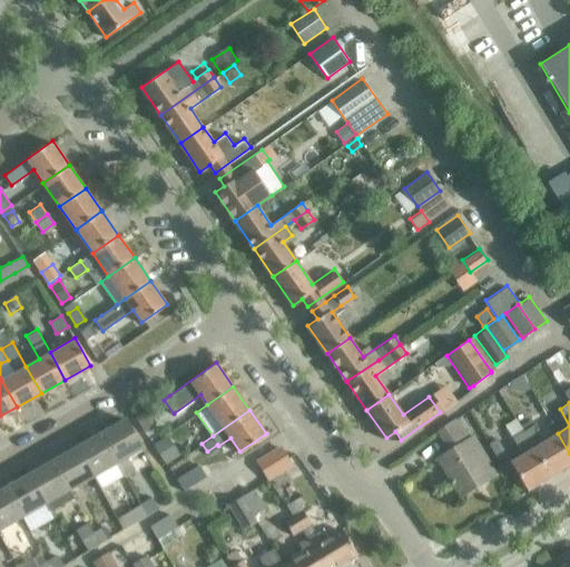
[(516,417),(504,423),(513,437),(523,431),(520,424),(516,417)]
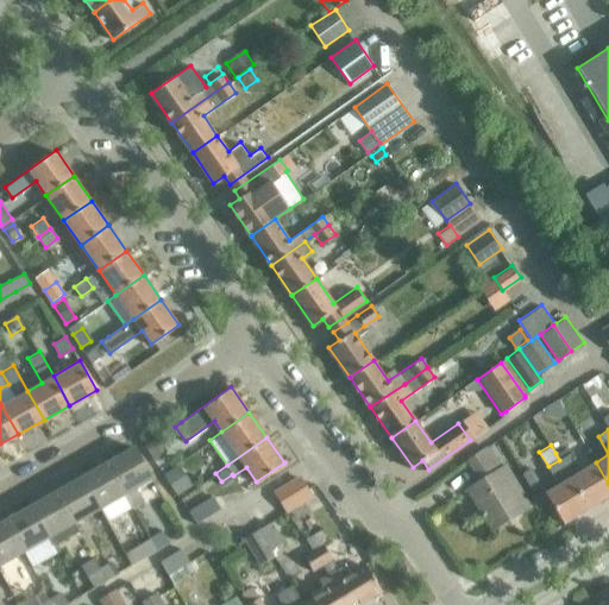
[(135,446),(108,460),(126,492),(152,478),(135,446)]
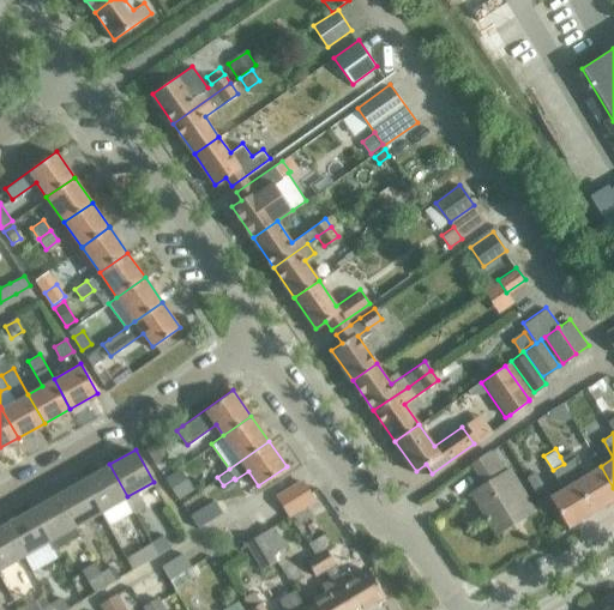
[(498,532),(535,509),(510,467),(506,471),(491,450),(471,463),(485,483),(471,490),(498,532)]
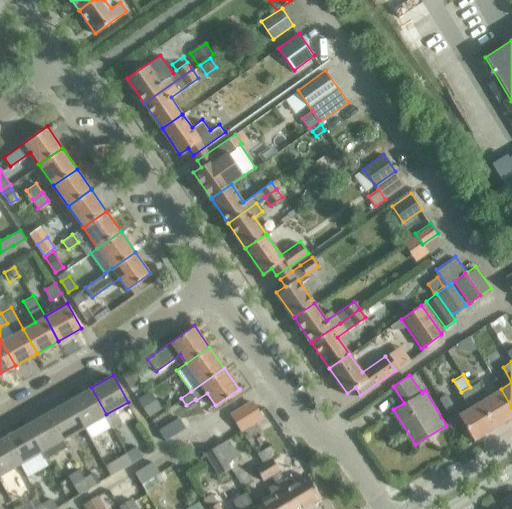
[(477,375),(467,381),(470,387),(481,380),(477,375)]
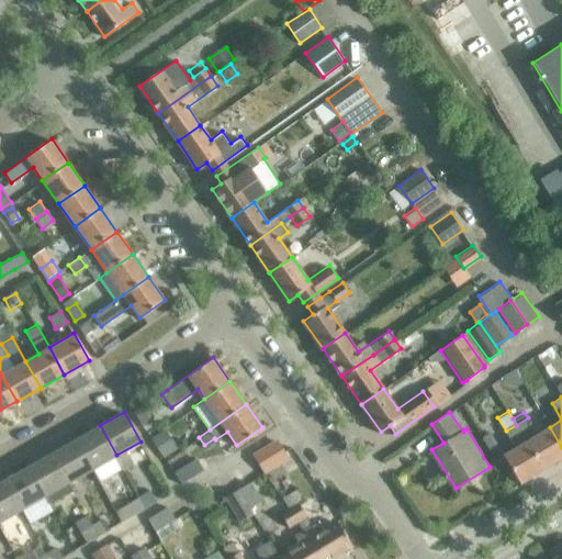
[(528,417),(516,425),(543,469),(561,457),(561,447),(550,427),(538,435),(528,417)]
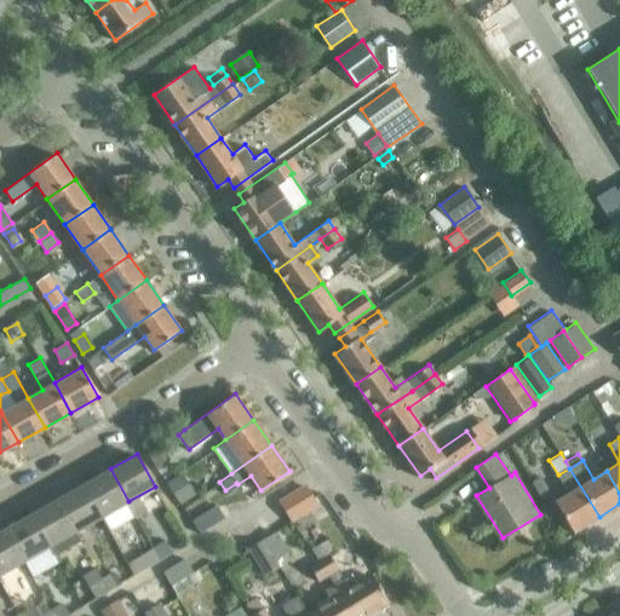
[(128,501),(110,468),(84,483),(102,516),(102,517),(105,525),(108,529),(135,514),(127,502),(128,501)]
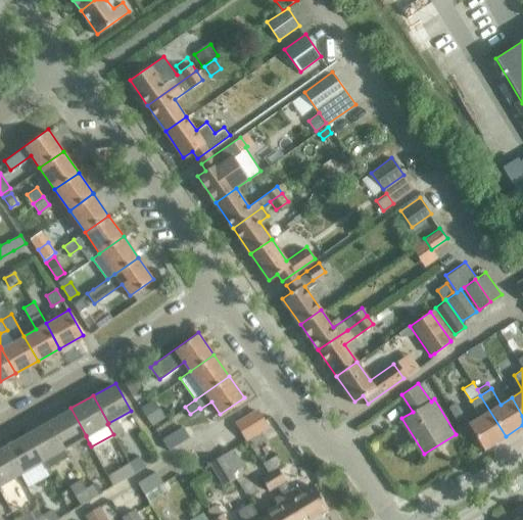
[(506,436),(480,395),(471,400),(480,417),(469,424),(484,450),(506,436)]
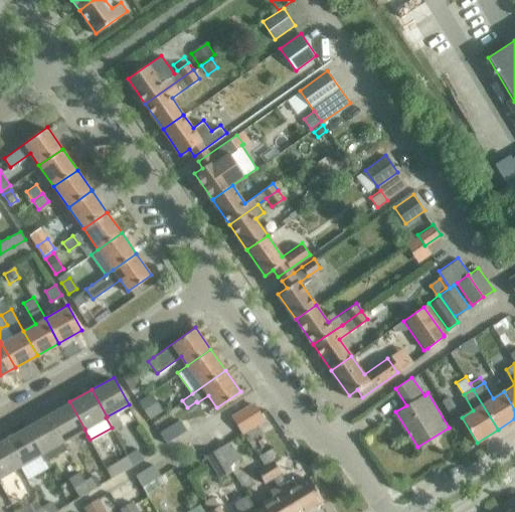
[(151,391),(138,400),(150,418),(163,409),(151,391)]
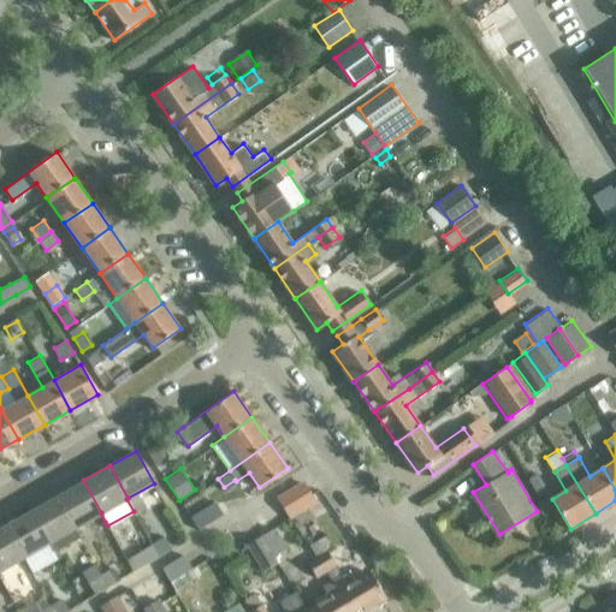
[(101,512),(83,480),(57,495),(75,527),(101,514),(101,512)]
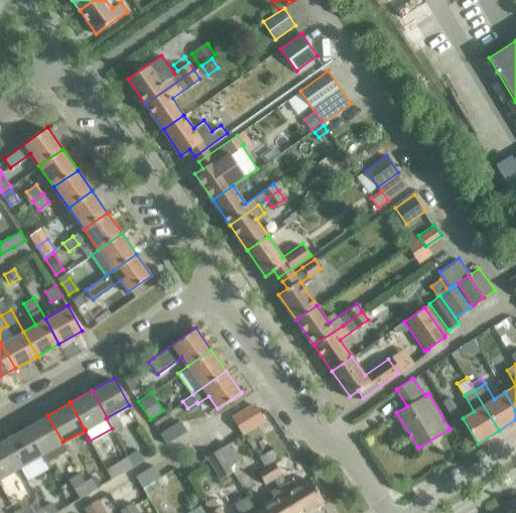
[(232,416),(242,432),(263,419),(254,403),(232,416)]
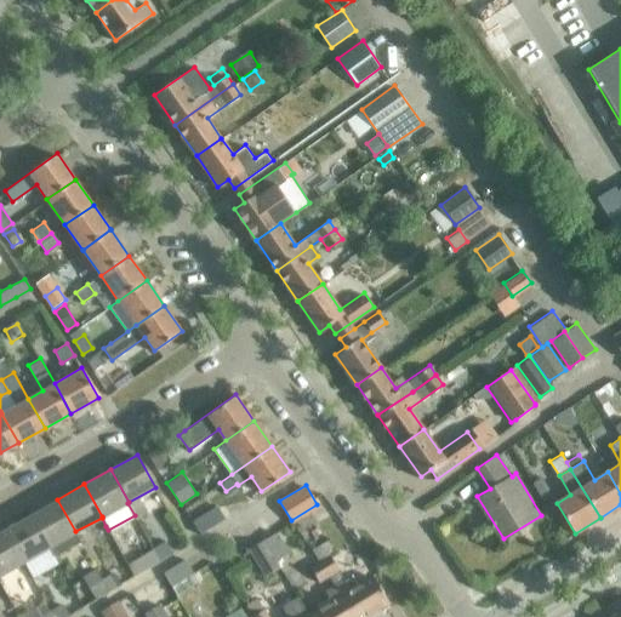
[(75,531),(57,500),(32,514),(53,553),(80,538),(75,531)]
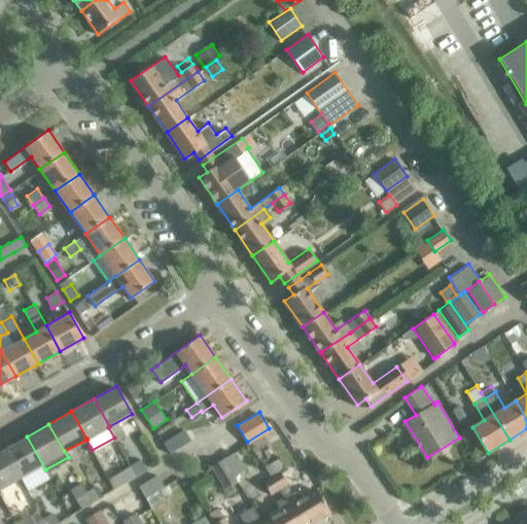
[(184,428),(164,443),(170,452),(190,439),(184,428)]
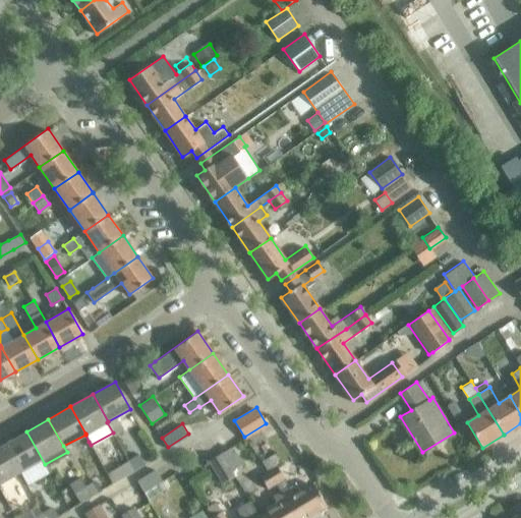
[(26,432),(4,444),(19,471),(26,484),(49,471),(45,464),(26,432)]
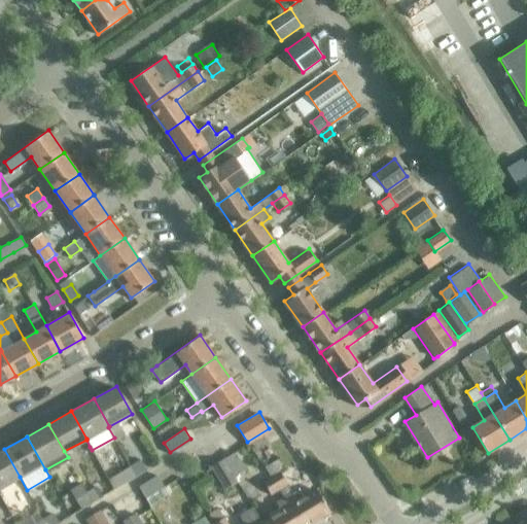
[(0,487),(20,477),(4,449),(0,450),(0,487)]
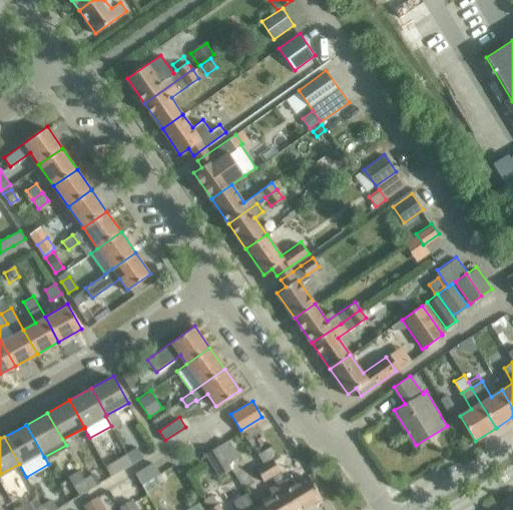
[(228,439),(217,445),(227,462),(238,456),(228,439)]
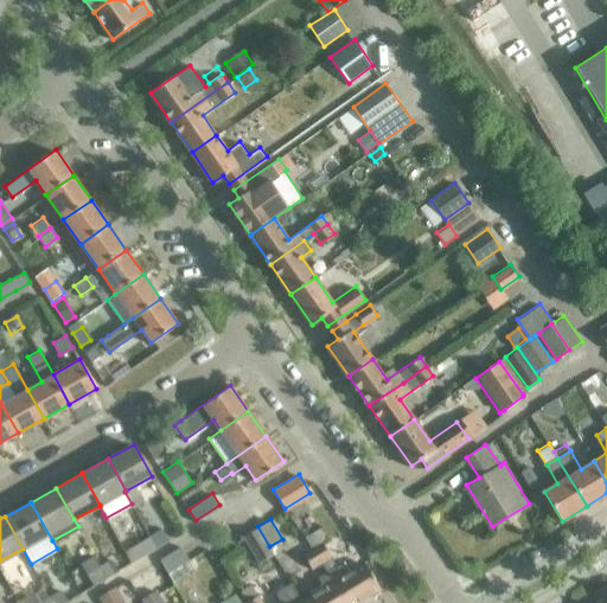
[(161,526),(149,533),(155,545),(168,538),(161,526)]
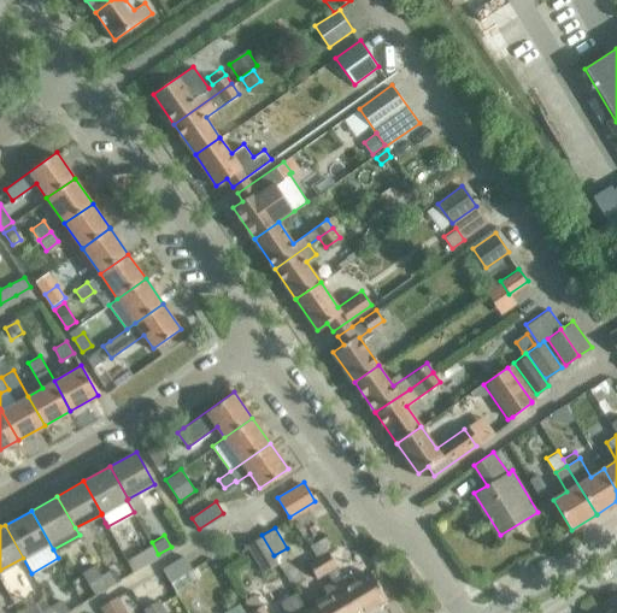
[(274,555),(262,535),(247,544),(264,571),(278,561),(274,555)]
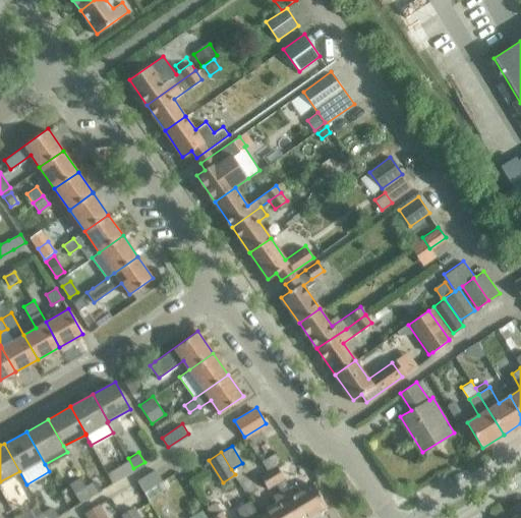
[(133,468),(128,458),(117,465),(106,471),(112,481),(133,468)]
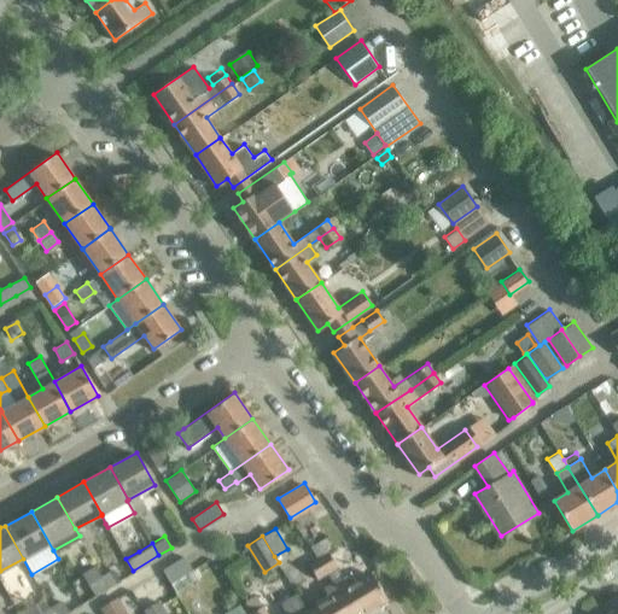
[(313,548),(303,554),(309,562),(318,557),(313,548)]
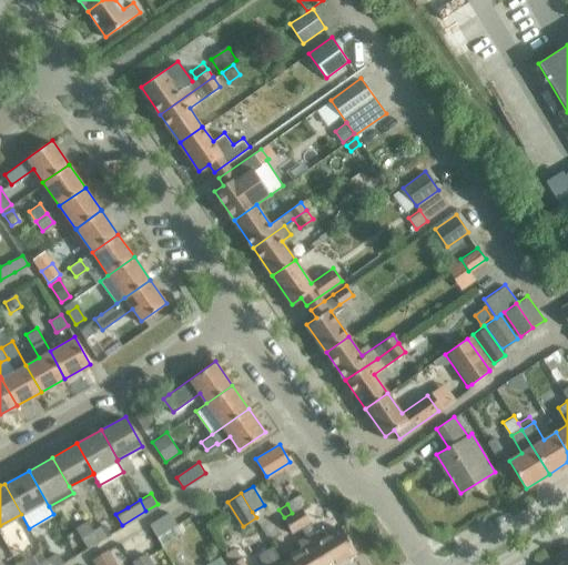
[(292,513),(301,526),(306,536),(316,552),(323,564),(332,564),(356,551),(342,527),(327,536),(322,526),(315,531),(301,507),(292,513)]
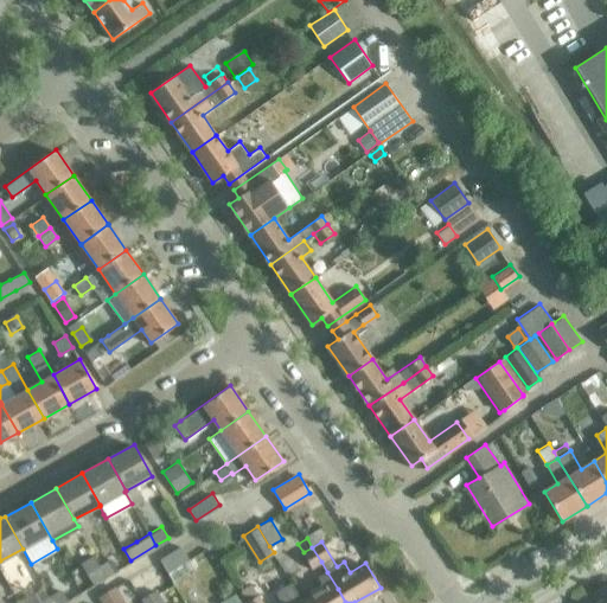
[(166,571),(189,558),(180,545),(159,558),(166,571)]
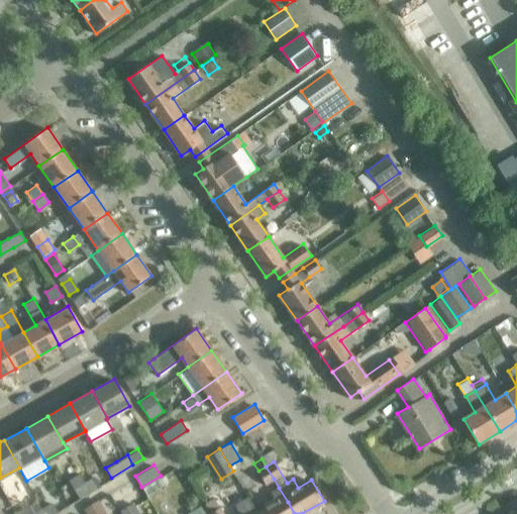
[(274,479),(266,467),(259,471),(266,484),(274,479)]
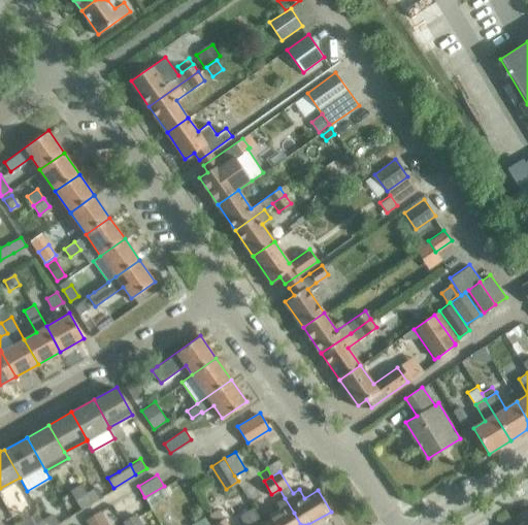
[(96,485),(86,491),(92,501),(102,495),(96,485)]
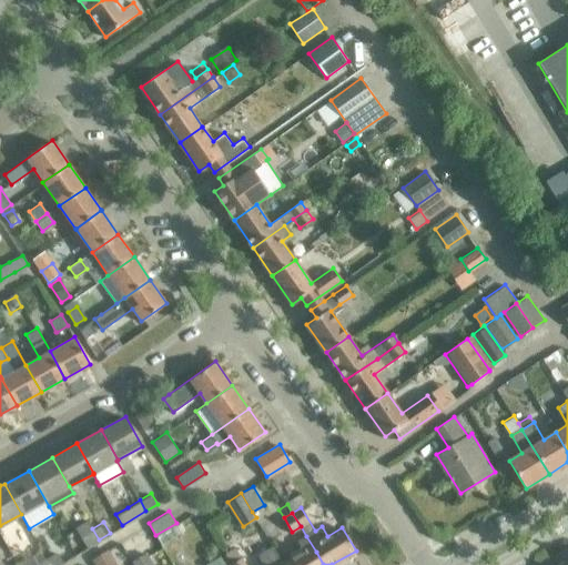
[(359,543),(369,536),(361,525),(351,532),(359,543)]
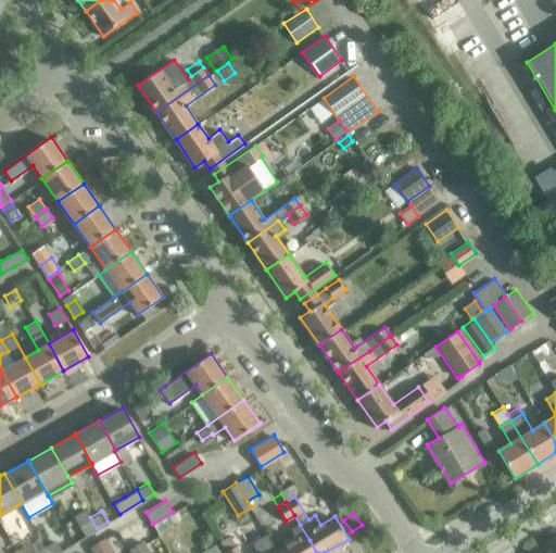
[(97,528),(90,517),(79,524),(86,535),(97,528)]
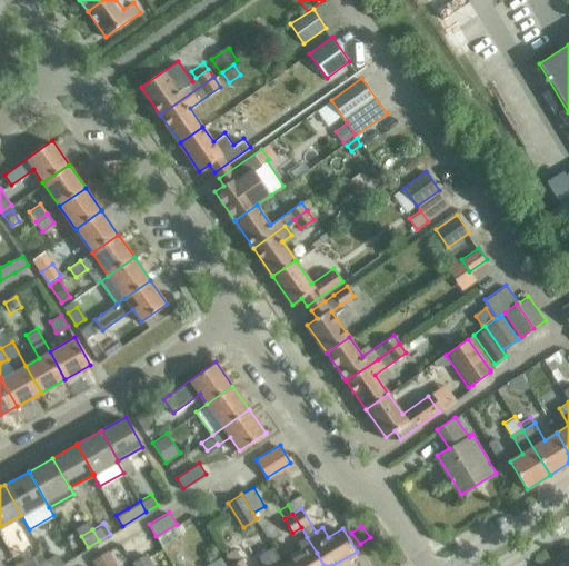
[(303,552),(283,564),(285,565),(323,565),(317,553),(307,537),(298,542),(303,552)]
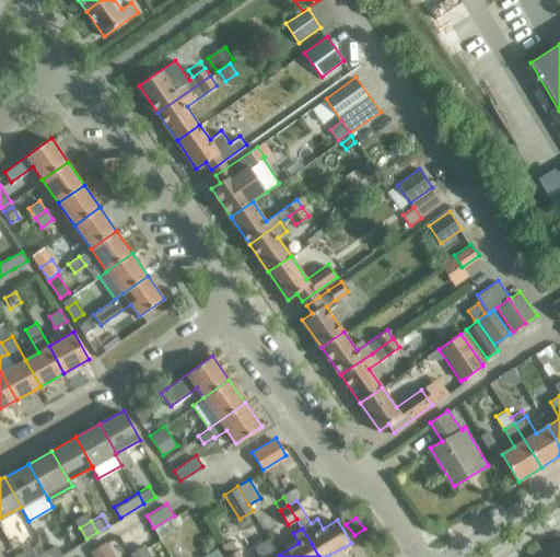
[(280,556),(279,555),(268,537),(254,545),(260,556),(242,556),(231,538),(222,545),(229,556),(280,556)]
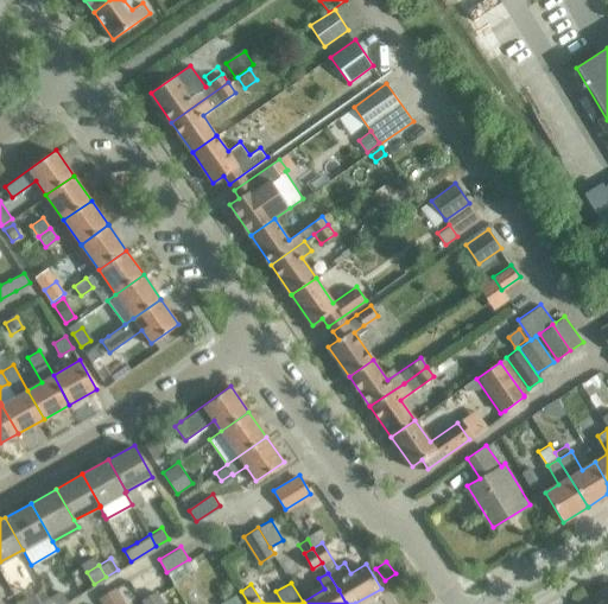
[(125,603),(115,587),(99,597),(102,603),(125,603)]
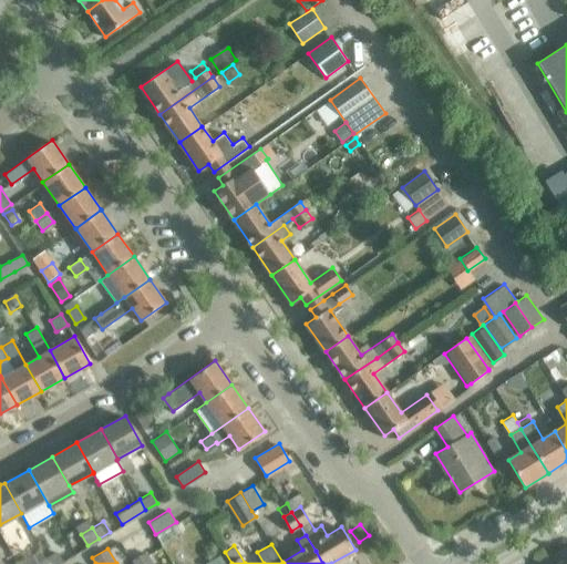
[(57,550),(45,556),(50,563),(57,563),(63,561),(57,550)]
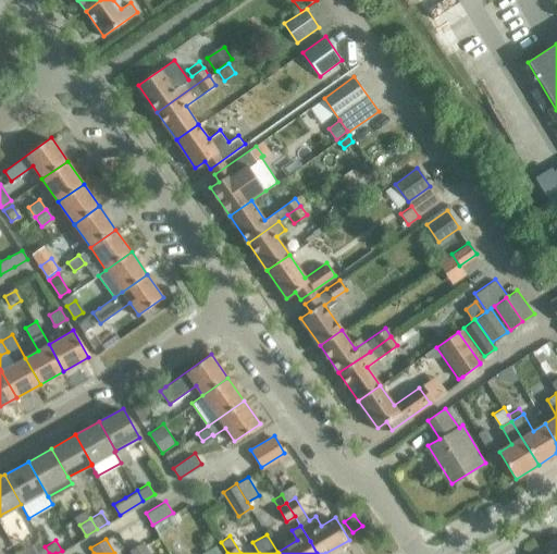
[(131,553),(149,553),(143,543),(130,551),(131,553)]
